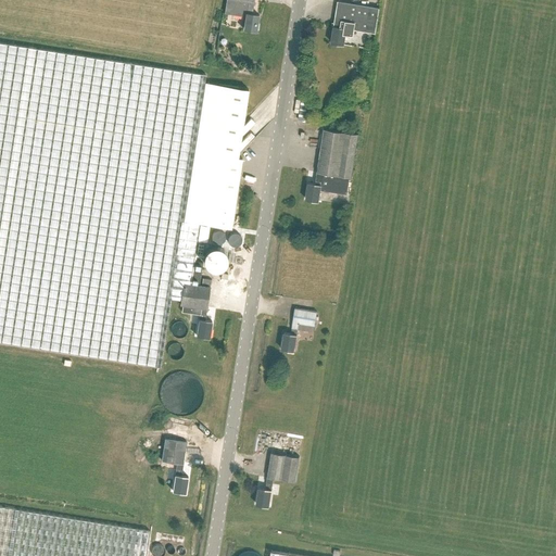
[(254,0),(226,0),(224,12),(244,15),(242,28),(256,30),(258,14),(252,13),(253,2),(254,2),(254,0)]
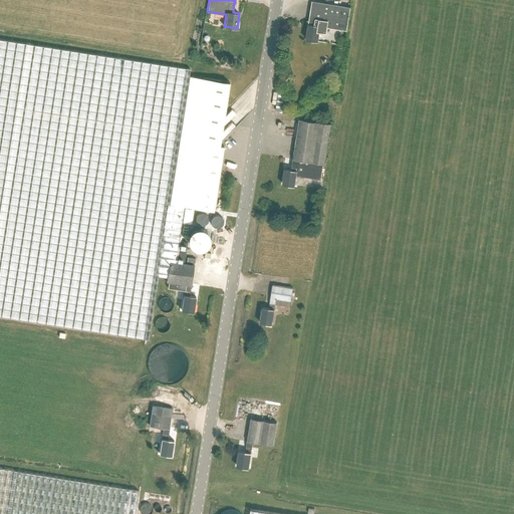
[(308,23),(306,39),(318,41),(319,31),(326,32),(327,27),(346,30),(350,8),(312,2),(308,23)]
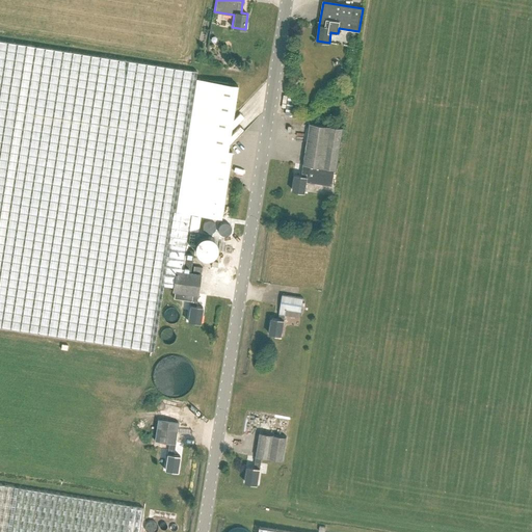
[(154,338),(162,286),(173,287),(175,270),(181,271),(190,213),(175,211),(184,145),(185,145),(195,79),(197,71),(52,48),(0,40),(0,327),(152,352),(154,338)]
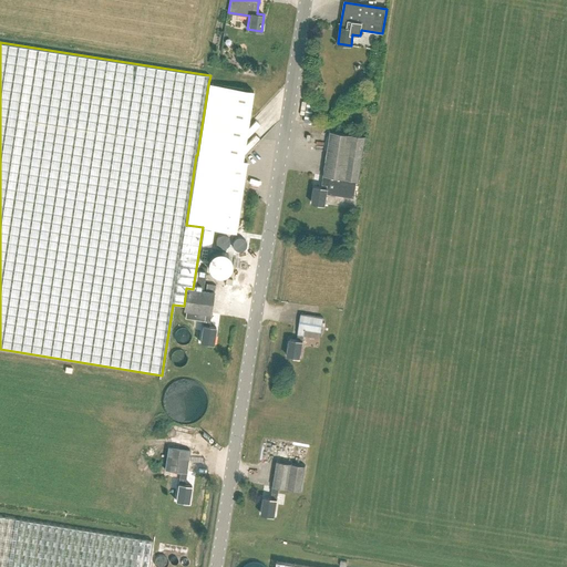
[(243,160),(254,91),(208,84),(197,155),(196,155),(186,225),(203,227),(236,233),(247,161),(243,160)]
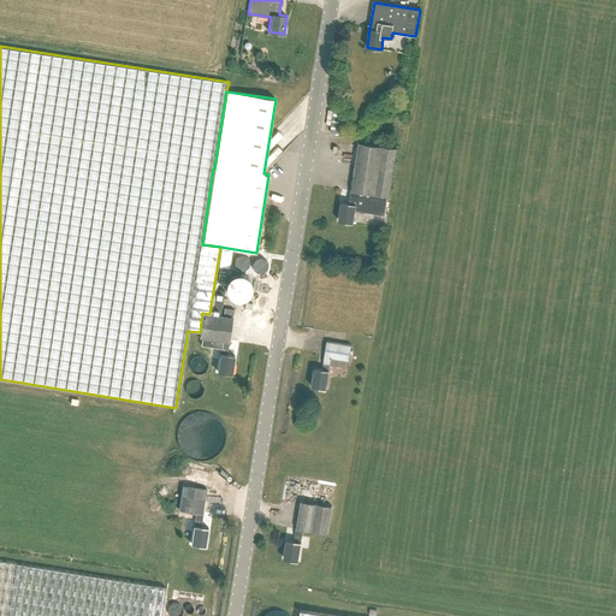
[(277,159),(286,148),(283,143),(272,154),(277,159)]
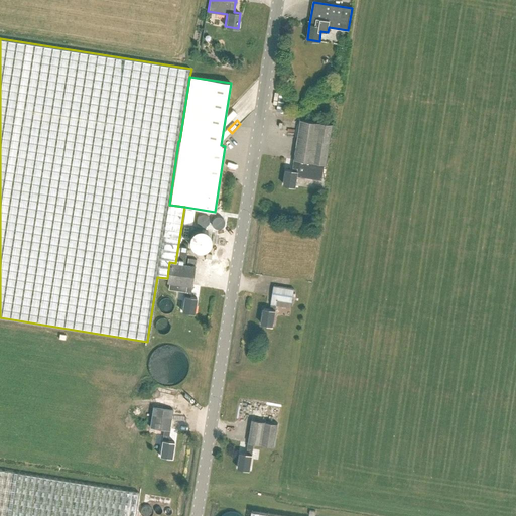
[(321,180),(324,165),(327,166),(333,125),(321,123),(309,121),(300,120),(292,171),(286,170),(283,184),(295,186),(297,176),(321,180)]
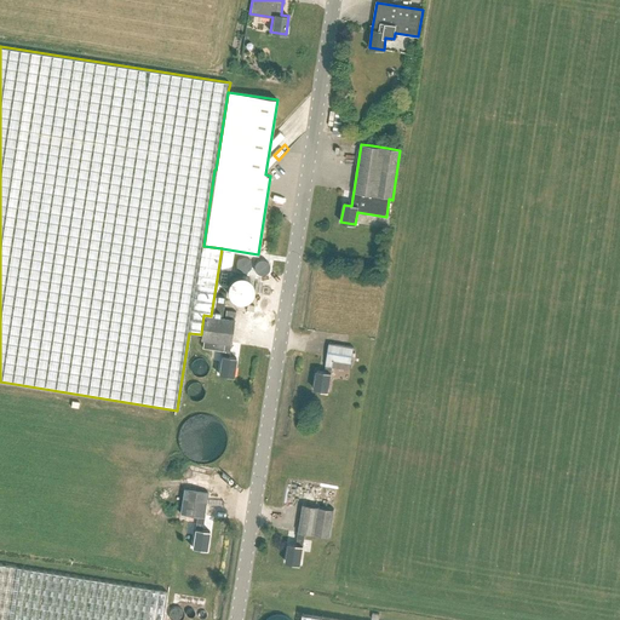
[(235,267),(236,267),(237,267),(239,265),(240,265),(241,264),(241,263),(242,263),(242,262),(242,260),(242,259),(242,258),(241,257),(240,256),(239,256),(237,254),(236,254),(235,254),(234,254),(233,256),(231,256),(231,257),(230,258),(230,259),(230,260),(230,262),(230,263),(231,264),(233,265),(234,267),(235,267)]
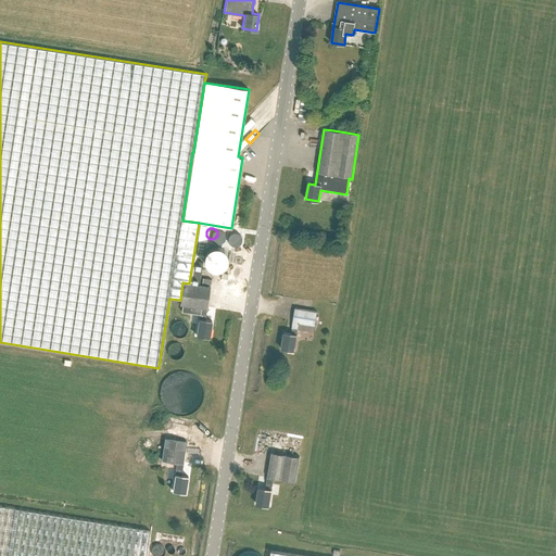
[(228,243),(229,243),(230,243),(231,243),(232,242),(234,242),(234,241),(235,241),(235,240),(235,239),(236,238),(236,237),(235,237),(235,236),(234,235),(234,234),(232,234),(232,232),(231,232),(230,232),(229,232),(228,232),(227,232),(226,234),(225,235),(225,236),(225,237),(225,238),(225,239),(225,240),(225,241),(226,241),(227,242),(228,243)]
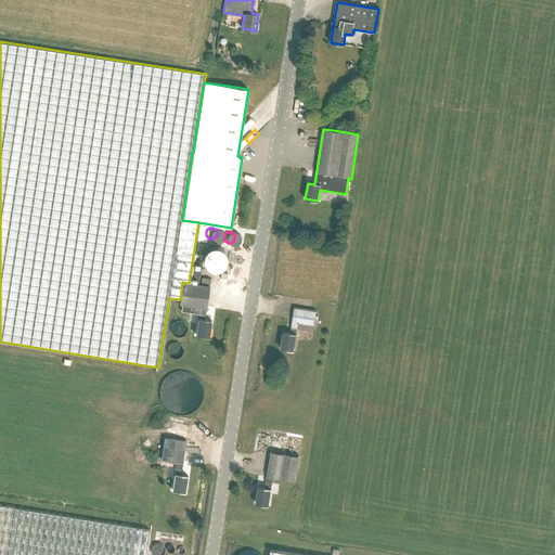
[(214,268),(216,268),(217,268),(218,268),(220,268),(221,267),(222,266),(223,265),(226,263),(226,262),(227,261),(227,260),(227,259),(227,258),(227,257),(227,256),(227,255),(227,254),(226,252),(226,250),(224,250),(223,249),(221,248),(221,247),(219,247),(218,246),(216,246),(215,246),(214,247),(211,247),(210,248),(208,249),(208,250),(207,252),(206,253),(206,254),(206,255),(205,256),(206,258),(206,259),(206,261),(207,262),(208,265),(209,266),(210,266),(211,267),(213,268),(214,268)]
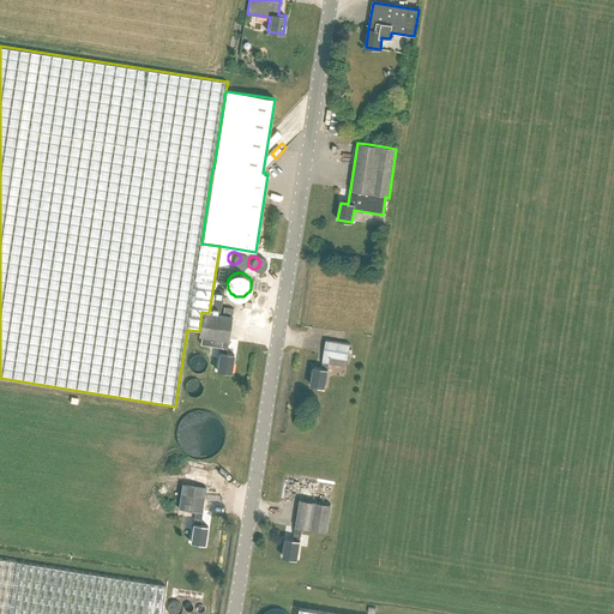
[(232,317),(209,313),(202,312),(199,331),(199,335),(202,336),(200,343),(221,347),(220,351),(216,369),(232,372),(234,354),(226,353),(228,341),(232,317)]
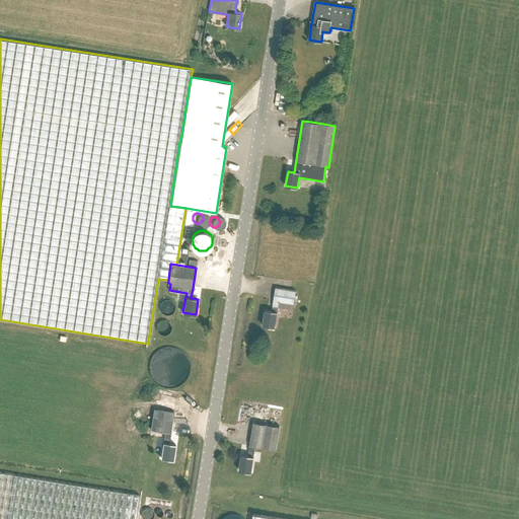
[(279,301),(294,303),(296,291),(276,287),(272,311),(266,310),(263,325),(275,327),(277,312),(279,301)]
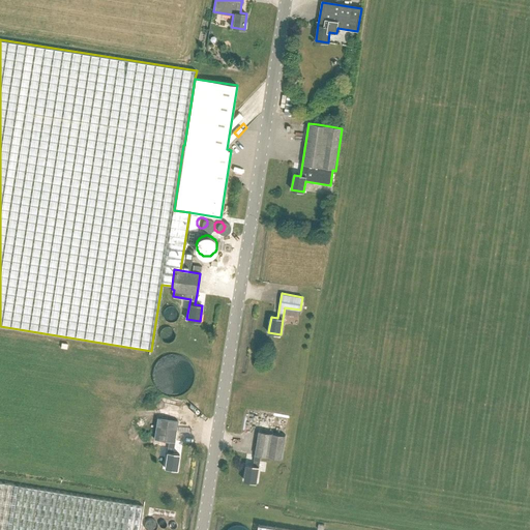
[(170,324),(171,324),(172,324),(173,324),(175,324),(176,323),(177,323),(178,322),(179,320),(180,320),(180,319),(180,318),(181,317),(181,316),(181,315),(181,314),(181,313),(180,311),(180,310),(179,310),(178,307),(177,306),(176,306),(174,305),(173,305),(172,305),(170,305),(169,305),(168,305),(166,306),(166,307),(165,307),(164,310),(163,311),(163,312),(163,313),(162,314),(162,315),(162,316),(163,317),(163,318),(163,319),(164,320),(165,321),(166,322),(166,323),(167,323),(169,324),(170,324)]
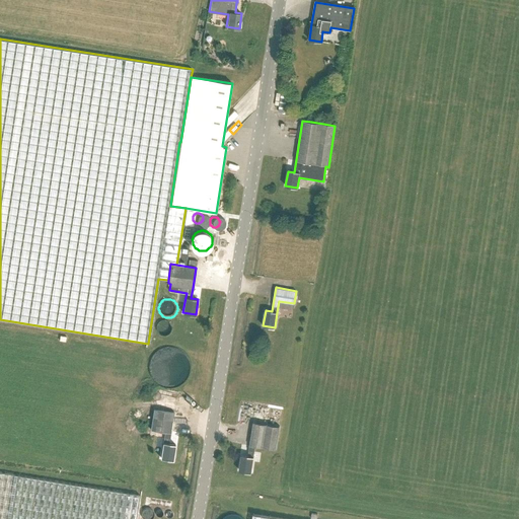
[(162,339),(163,339),(165,339),(166,339),(166,338),(168,338),(169,337),(170,337),(171,336),(172,335),(172,332),(173,332),(173,330),(173,329),(173,328),(173,327),(173,326),(173,325),(172,324),(172,323),(171,322),(170,321),(169,320),(167,320),(166,319),(164,319),(162,319),(160,320),(159,320),(159,321),(157,322),(156,323),(156,324),(155,325),(155,326),(155,328),(155,329),(155,330),(155,332),(156,332),(156,334),(157,335),(158,337),(159,337),(161,338),(162,339)]
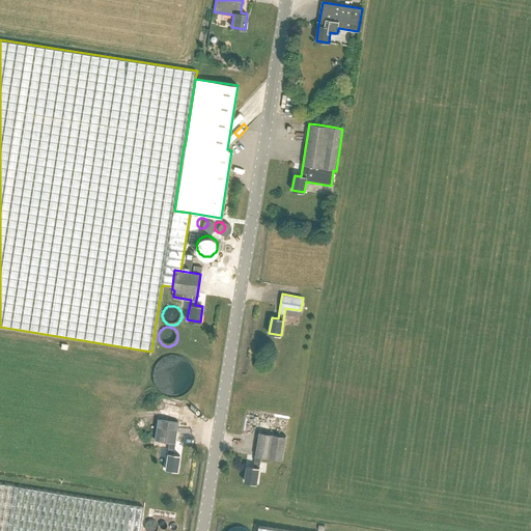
[(170,397),(172,398),(174,398),(175,398),(177,397),(179,397),(182,396),(183,396),(185,395),(186,394),(188,393),(189,392),(190,390),(192,389),(193,387),(193,386),(194,384),(195,382),(195,381),(195,379),(195,376),(195,374),(195,372),(195,371),(194,369),(193,367),(193,366),(192,364),(190,363),(189,361),(188,360),(186,359),(185,358),(183,357),(182,357),(179,356),(177,356),(175,355),(174,355),(172,355),(170,356),(168,356),(167,356),(165,357),(163,358),(162,359),(160,360),(159,361),(158,363),(157,364),(156,366),(155,367),(154,369),(154,371),(152,372),(152,374),(152,376),(152,379),(152,381),(154,382),(154,384),(155,386),(156,387),(157,389),(158,390),(159,392),(160,393),(162,394),(163,395),(165,396),(167,396),(168,397),(170,397)]
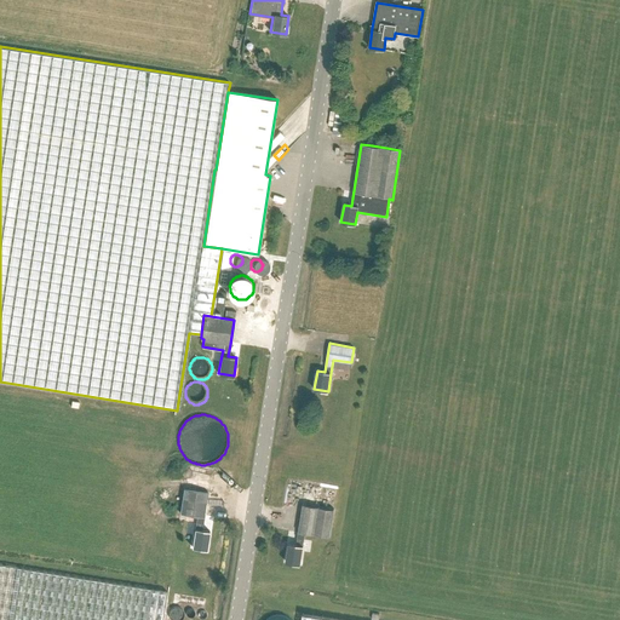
[(210,532),(201,530),(207,493),(183,489),(179,514),(196,516),(195,529),(191,547),(206,549),(210,532)]
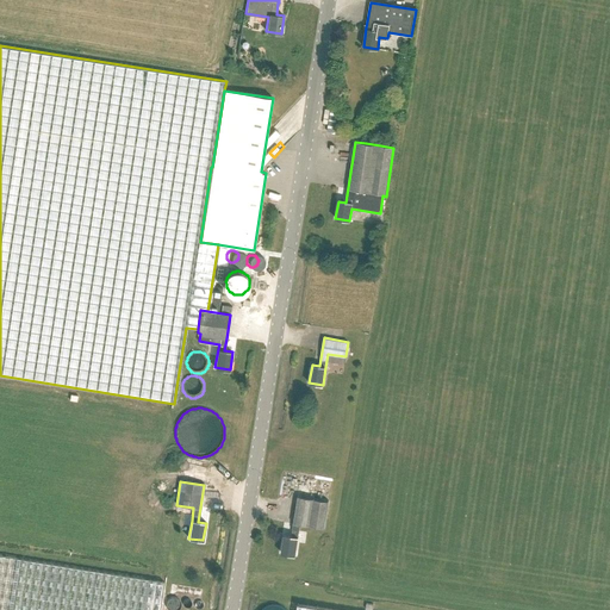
[(298,537),(299,526),(324,529),(328,500),(298,496),(291,536),(284,534),(281,553),(296,555),(298,537)]
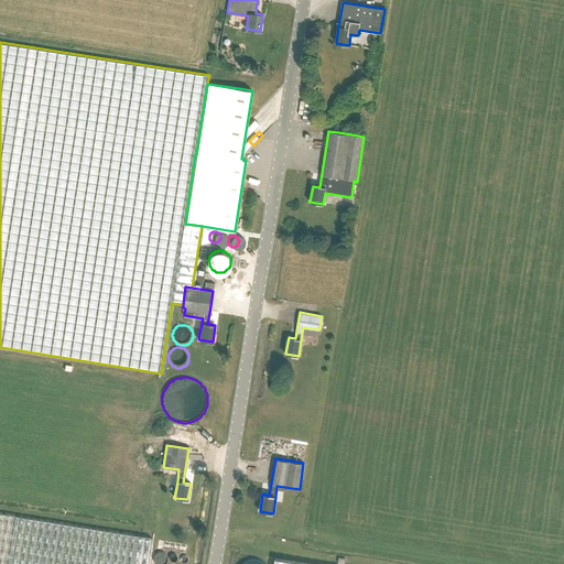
[(147,563),(151,538),(0,512),(0,563),(147,563)]
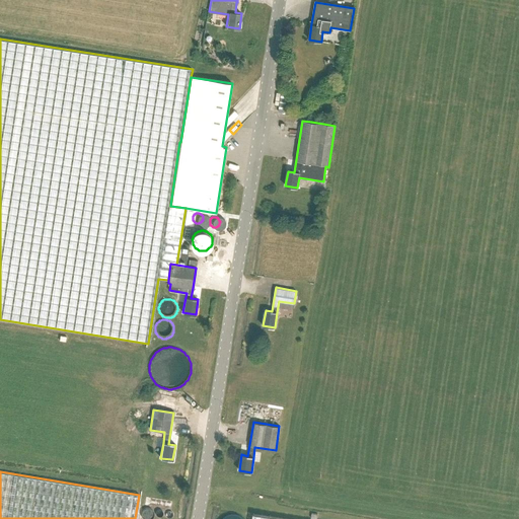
All buildings are outlined.
